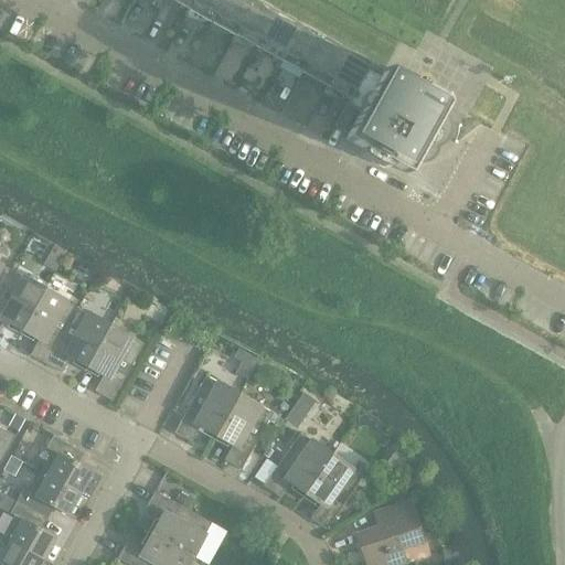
[(170,0),(189,11),(194,0),(170,0)]
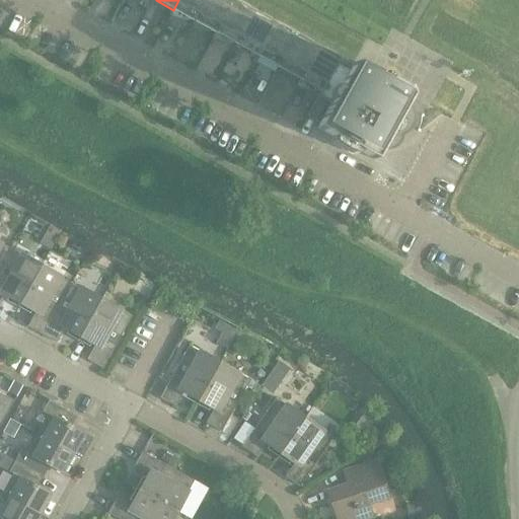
[(178,0),(173,10),(196,21),(207,0),(178,0)]
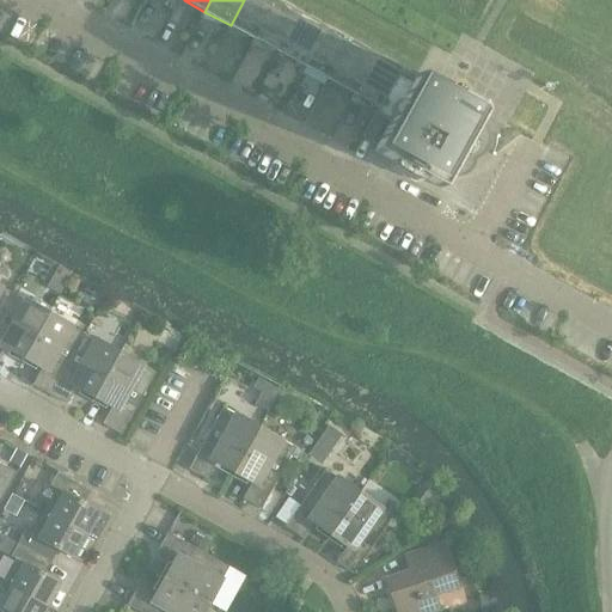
[(244,0),(231,25),(256,40),(276,0),(244,0)]
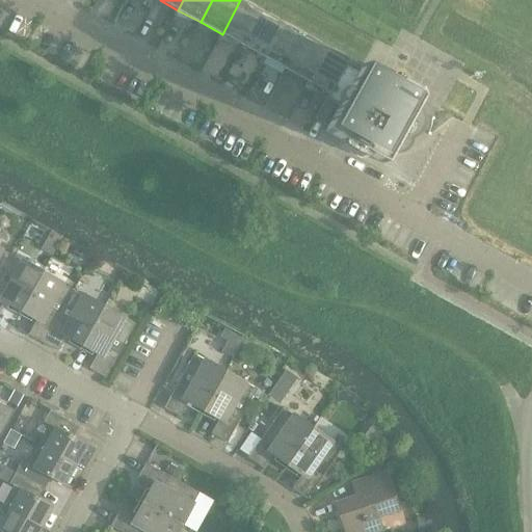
[(242,0),(240,0),(222,34),(244,47),(263,11),(260,9),(257,6),(249,2),(244,1),(242,0)]
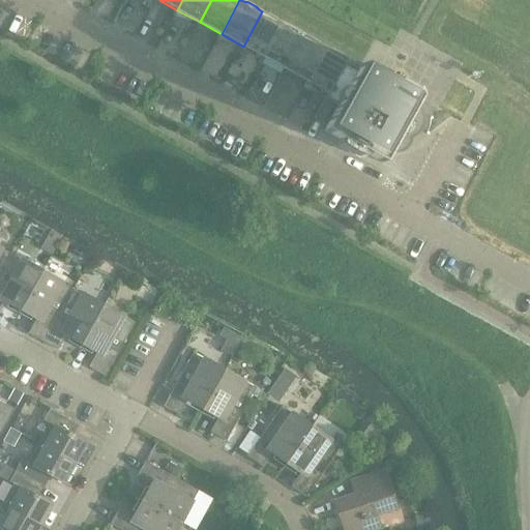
[(262,11),(243,47),(265,58),(284,24),(281,22),(277,18),(270,15),(265,13),(262,11)]
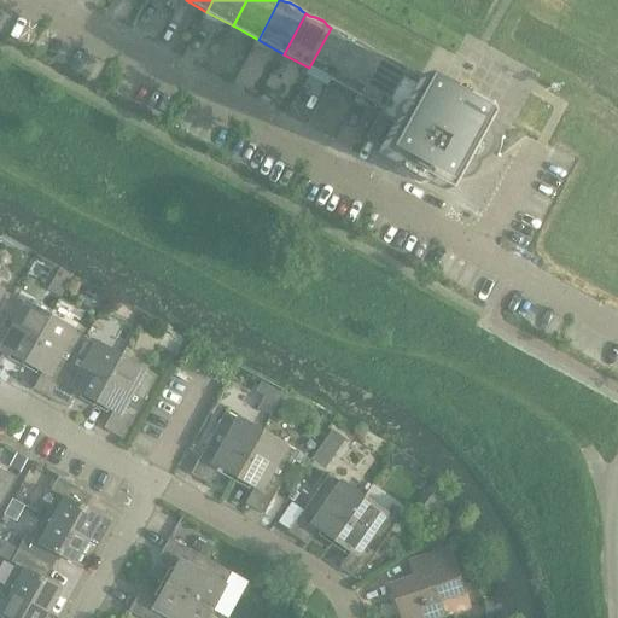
[(331,28),(309,68),(333,82),(356,41),(353,40),(349,35),(340,30),(334,29),(331,28)]
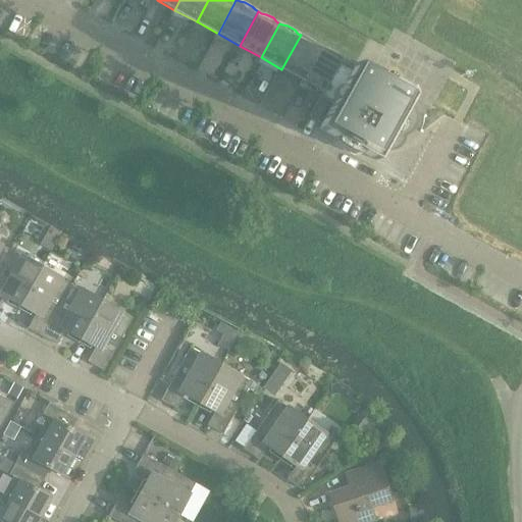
[(301,35),(281,69),(303,82),(322,47),(319,45),(316,42),(309,38),(304,37),(301,35)]
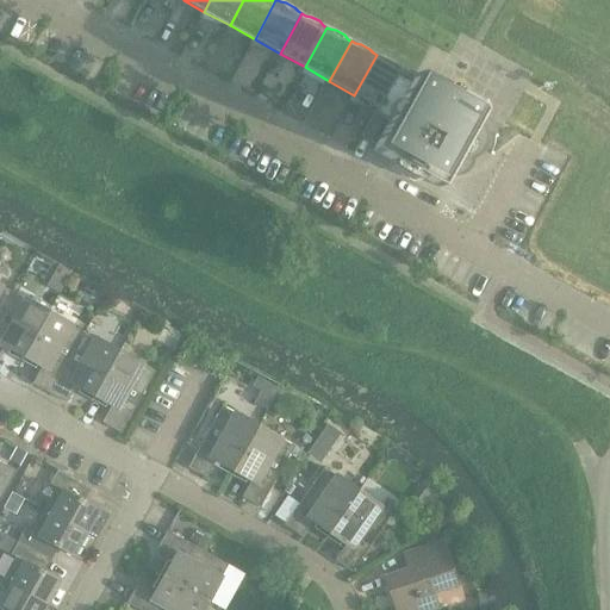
[(354,95),(378,109),(379,109),(402,69),(398,67),(393,63),(386,58),(380,57),(377,55),(354,95)]
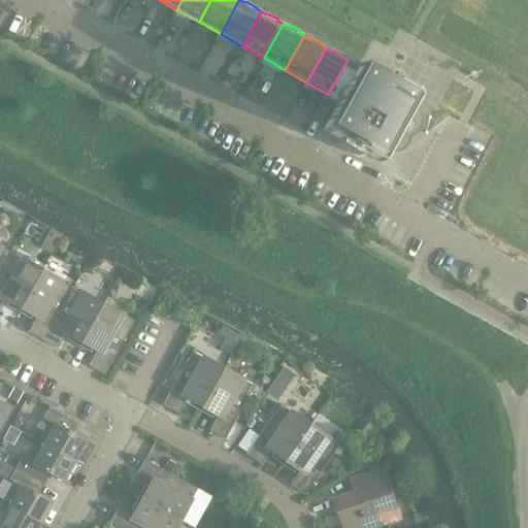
[(328,94),(327,94),(314,119),(326,126),(323,131),(382,163),(397,135),(399,136),(401,136),(404,136),(406,136),(408,136),(410,135),(413,134),(414,134),(416,132),(418,130),(418,129),(419,128),(420,127),(420,125),(421,123),(421,120),(421,119),(420,117),(420,114),(419,112),(417,109),(416,108),(414,106),(418,98),(417,93),(396,81),(395,78),(393,76),(391,75),(389,75),(386,75),(371,68),(364,64),(360,65),(359,66),(348,60),(328,94)]
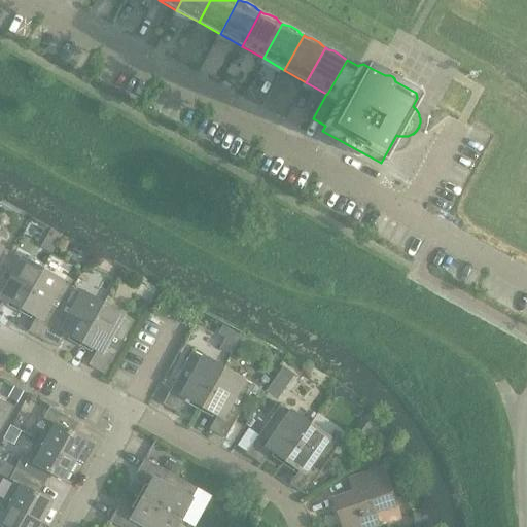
[(0,246),(0,276),(12,253),(0,246)]
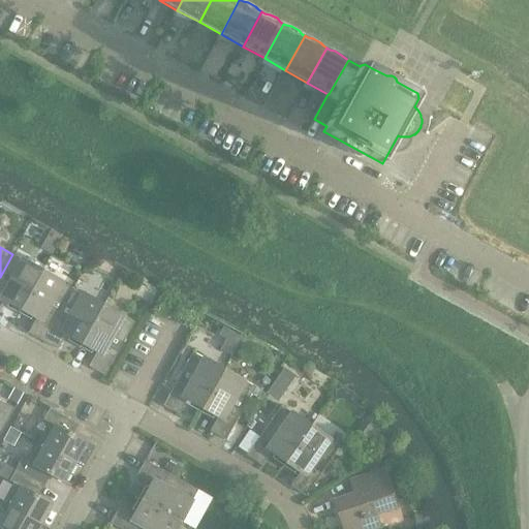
[(12,254),(0,277),(0,311),(6,301),(22,310),(42,272),(12,254)]
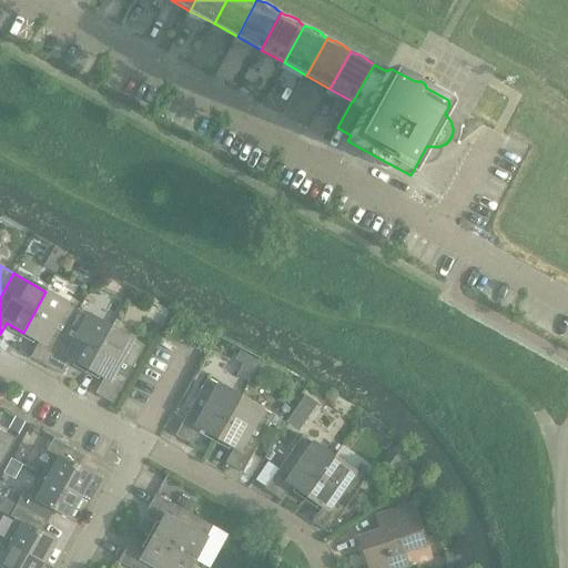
[(46,292),(23,333),(40,342),(31,357),(47,366),(79,310),(46,292)]
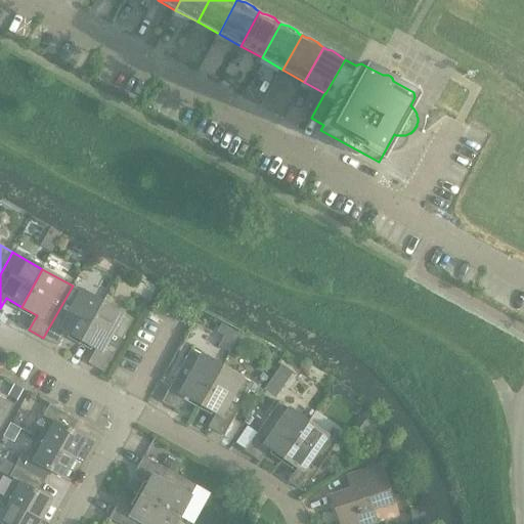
[(73,286),(43,338),(58,346),(67,332),(81,340),(102,302),(73,286)]
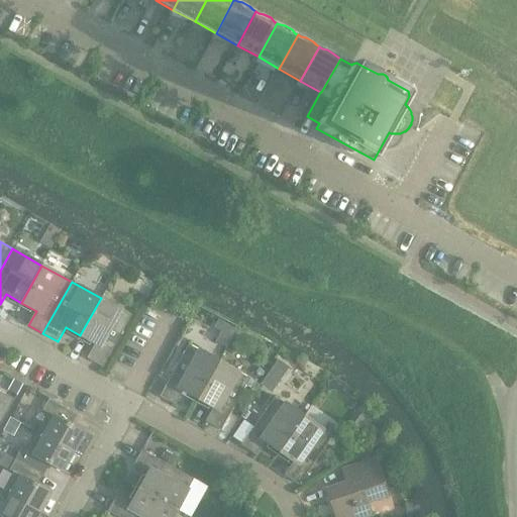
[(101,298),(80,335),(95,344),(87,358),(103,368),(131,315),(101,298)]
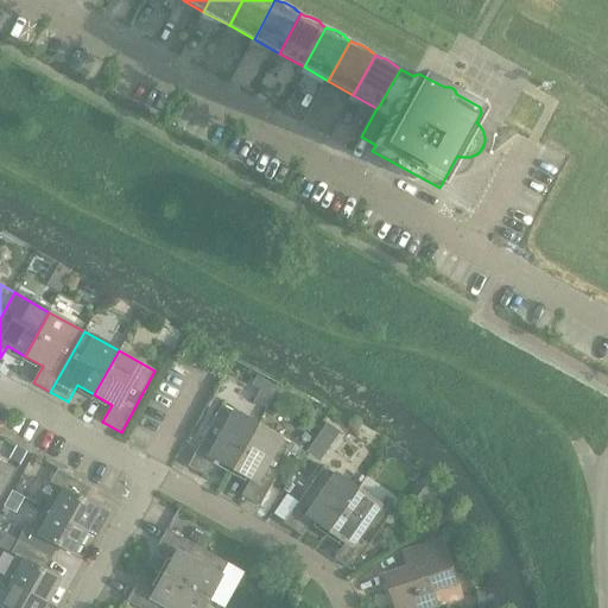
[(216,460),(234,469),(258,425),(222,405),(188,467),(207,476),(216,460)]
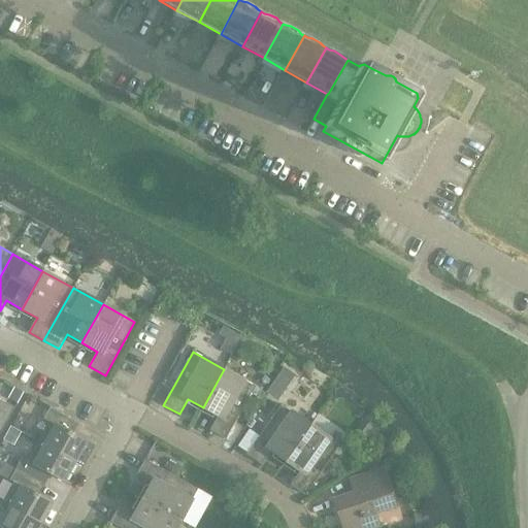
[(285,367),(276,380),(287,387),(295,375),(285,367)]
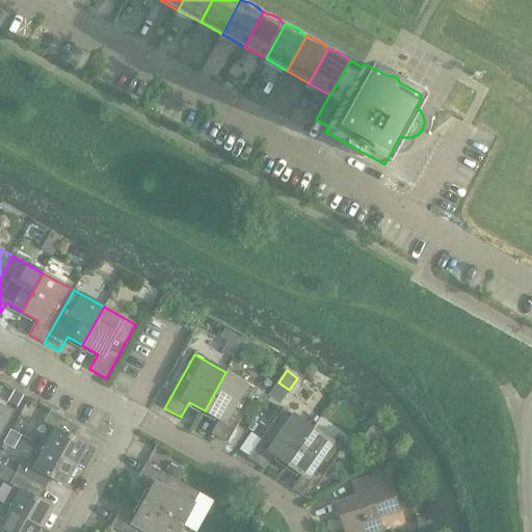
[(225,372),(205,410),(220,420),(212,434),(228,444),(258,390),(225,372)]
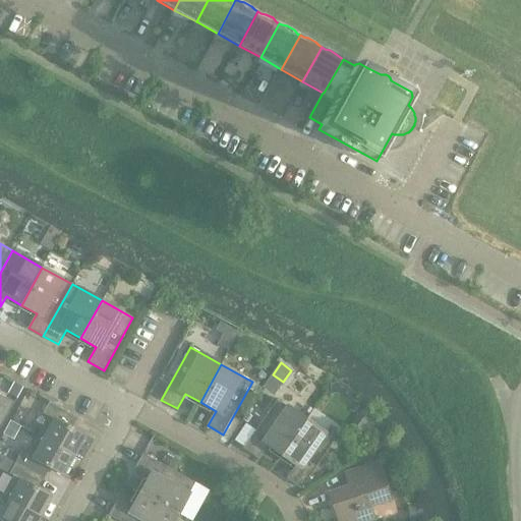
[(15,383),(10,393),(18,398),(23,388),(15,383)]
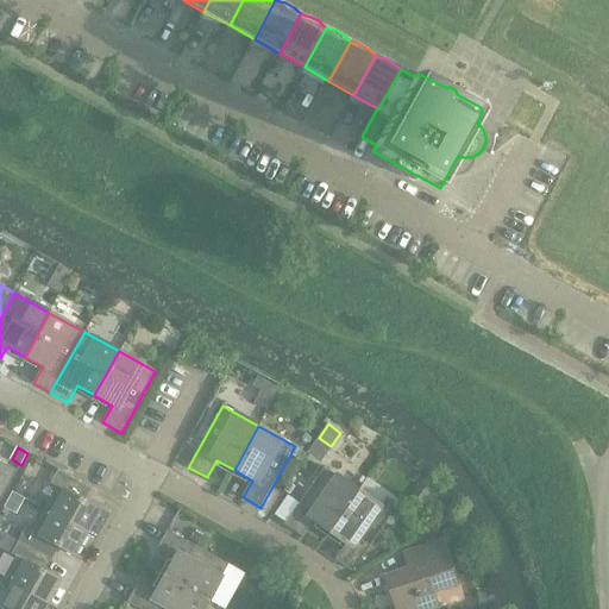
[(0,484),(7,489),(17,471),(0,460),(0,484)]
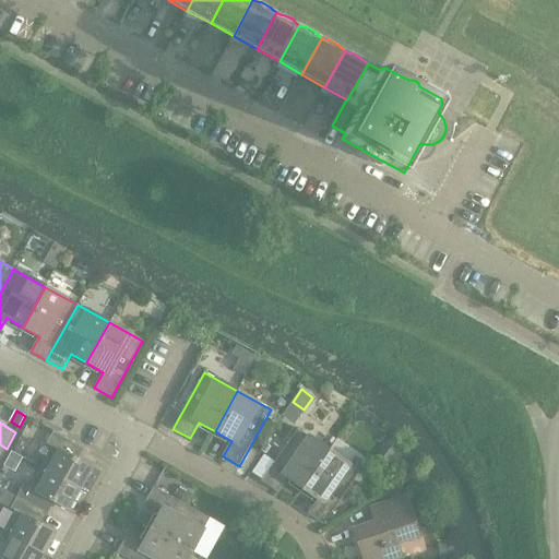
[(287,478),(302,488),(329,451),(298,429),(261,482),(277,492),(287,478)]
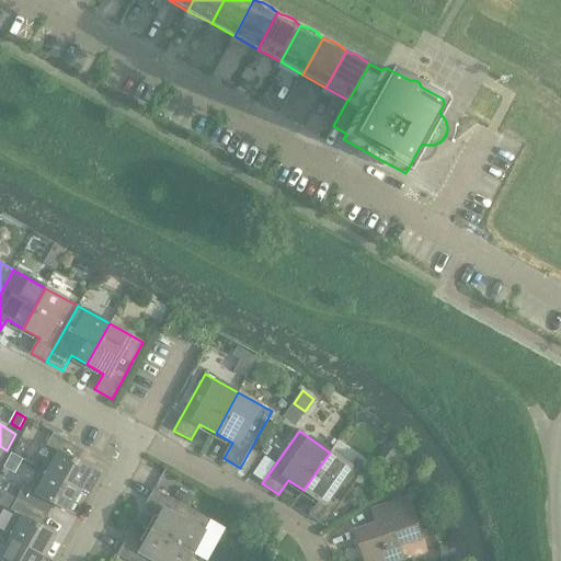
[(54,449),(42,470),(80,491),(92,470),(73,459),(80,448),(54,433),(46,446),(54,449)]
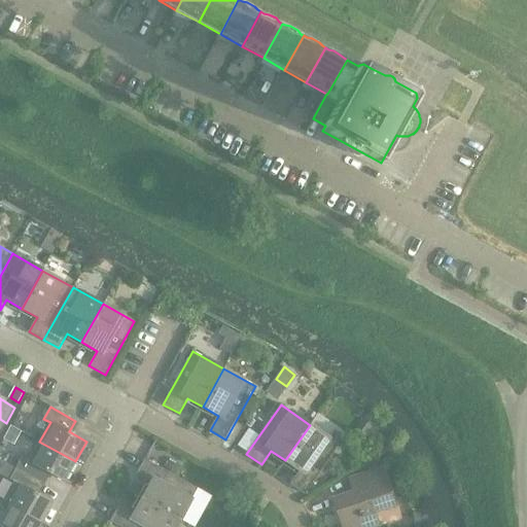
[(310,425),(285,460),(300,470),(290,485),(305,495),(340,446),(310,425)]
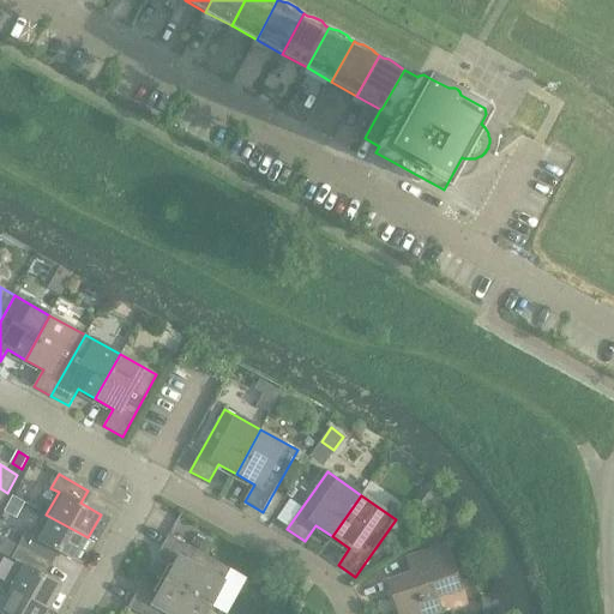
[(13,497),(5,511),(16,517),(24,503),(13,497)]
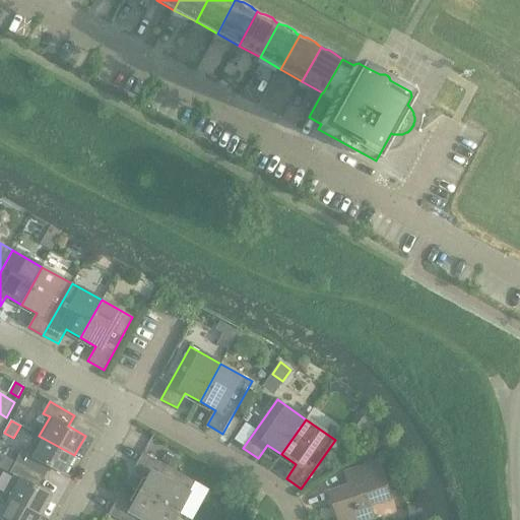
[(22,451),(16,462),(40,475),(46,465),(63,475),(74,455),(39,436),(28,454),(22,451)]
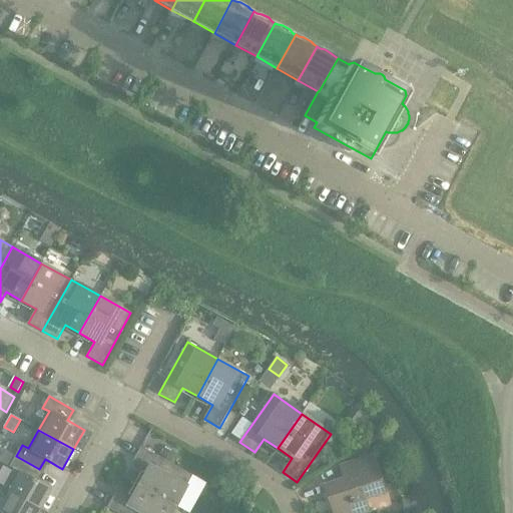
[(147,470),(138,485),(175,506),(192,476),(141,447),(132,462),(147,470)]
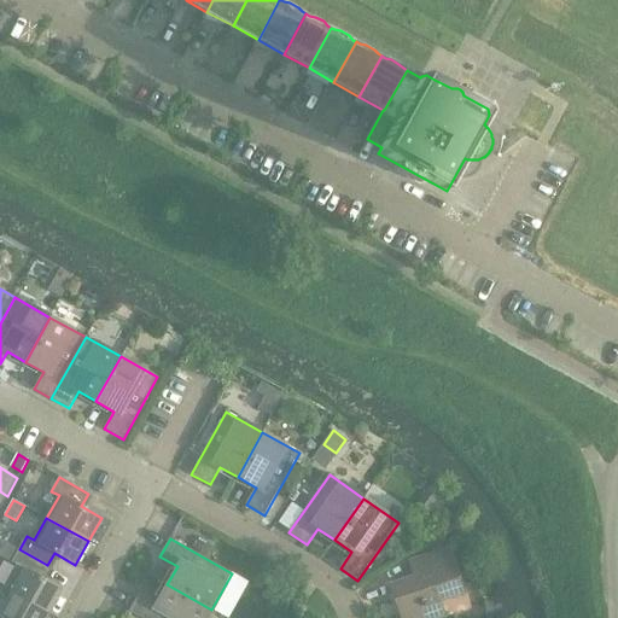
[(4,588),(12,593),(48,613),(62,589),(41,577),(47,565),(19,549),(11,563),(16,565),(4,588)]
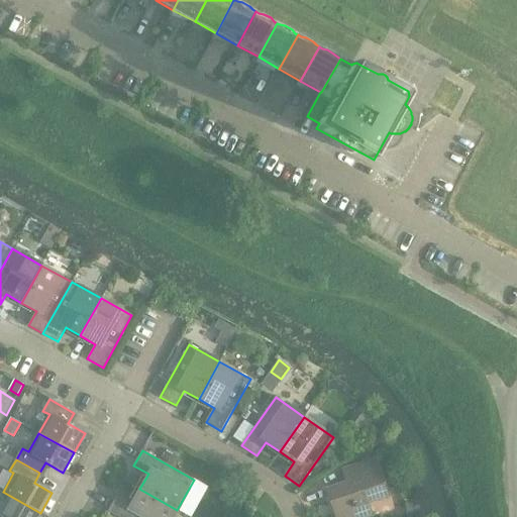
[(350,482),(327,490),(335,516),(366,516),(363,505),(388,496),(376,459),(346,469),(350,482)]
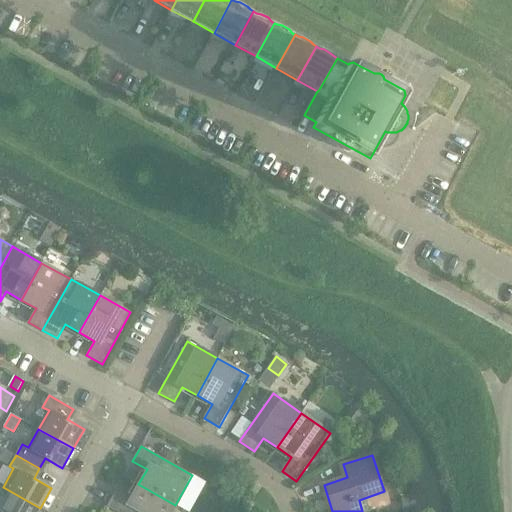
[(171,511),(175,505),(138,484),(130,499),(116,491),(107,507),(116,511),(171,511)]
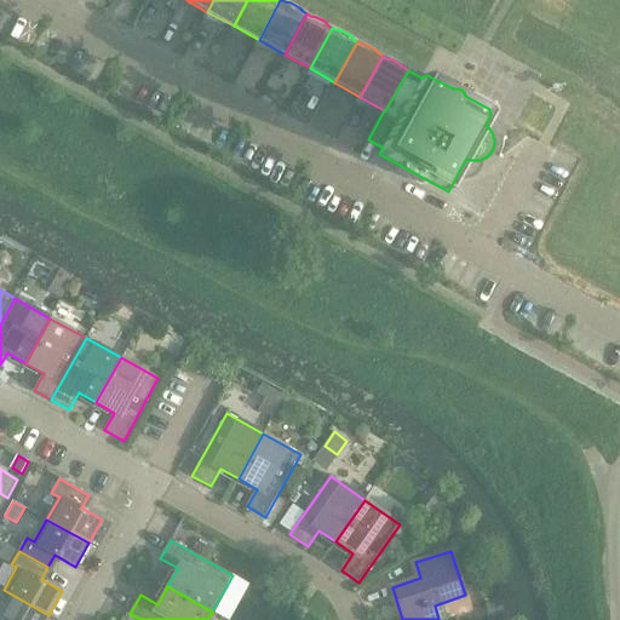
[(0,619),(45,619),(49,615),(12,595),(0,614),(0,619)]
